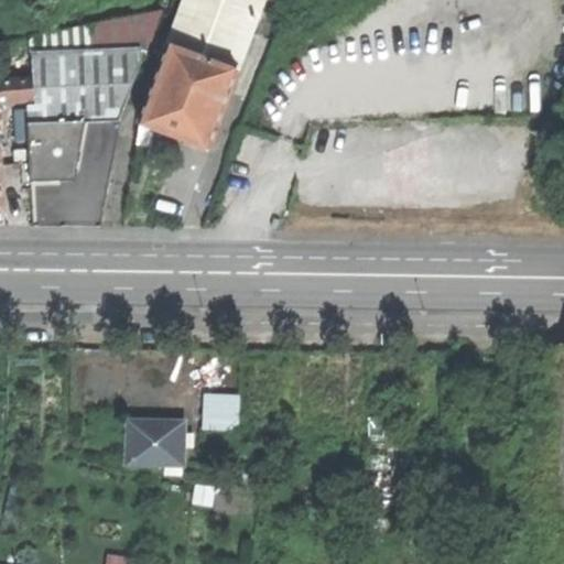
[(167,137),(209,153),(264,0),(231,0),(230,3),(219,0),(186,0),(139,127),(167,137)]
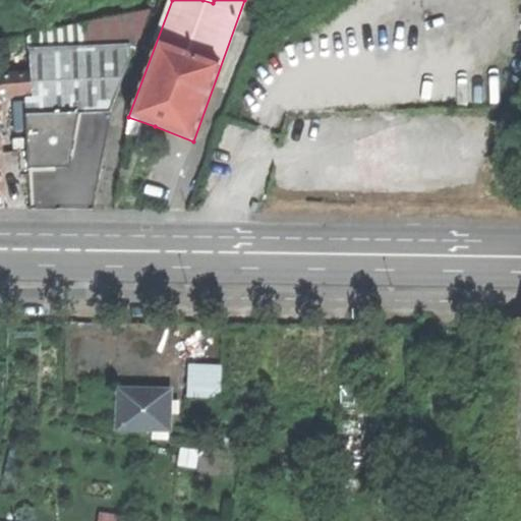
[(25,115),(78,114),(110,113),(131,58),(130,45),(30,49),(31,74),(33,94),(33,97),(24,99),(25,115)]
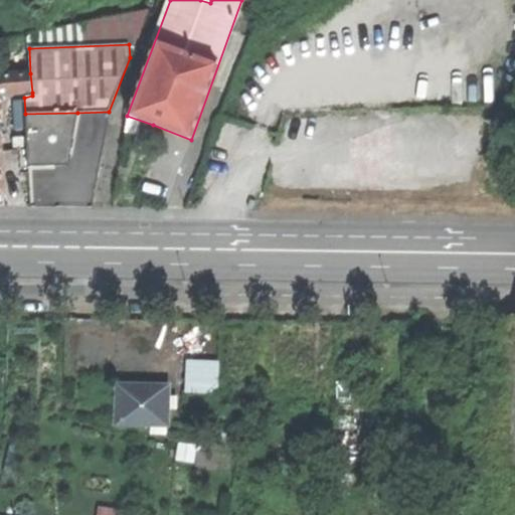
[(0,95),(32,93),(30,73),(0,75),(0,206),(5,207),(0,133),(0,95)]
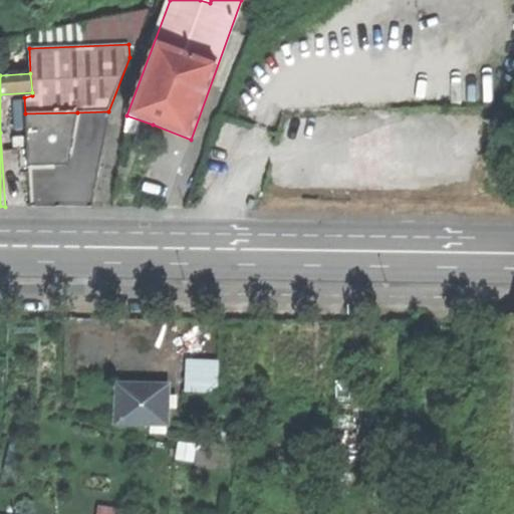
[(69,157),(77,112),(25,113),(28,167),(52,166),(69,166),(69,157)]
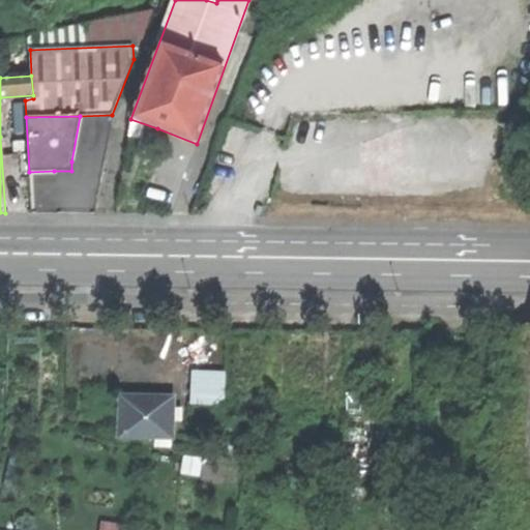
[(194,377),(192,403),(219,404),(221,378),(194,377)]
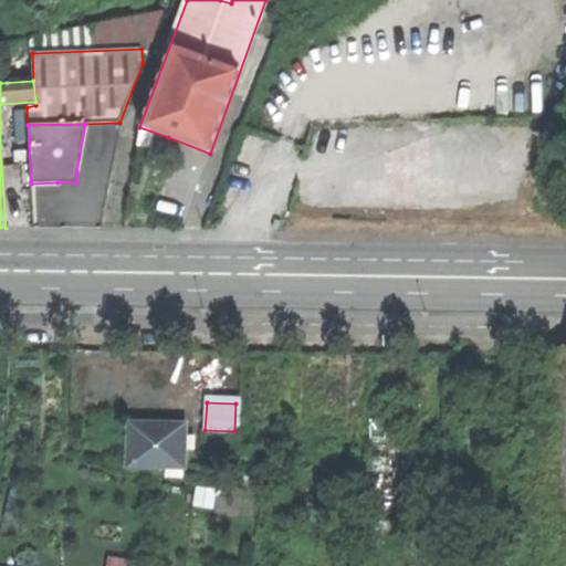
[(129,467),(184,468),(184,426),(158,426),(130,425),(129,467)]
